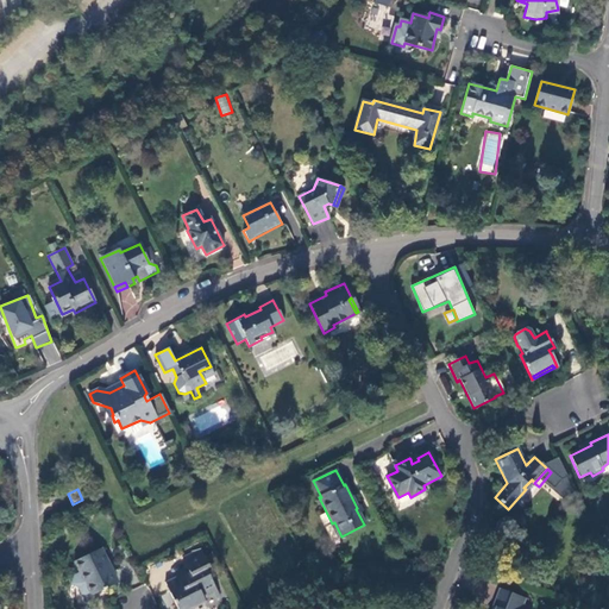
[(110,567),(100,548),(74,563),(79,573),(73,576),(70,585),(76,588),(80,595),(83,596),(89,594),(90,596),(114,584),(108,572),(106,573),(105,570),(110,567)]
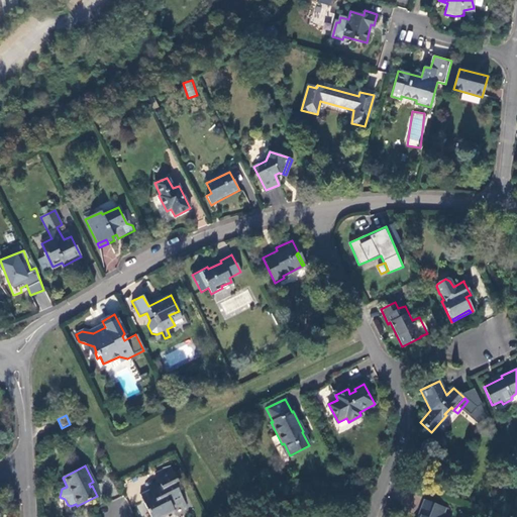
[(140,495),(149,516),(162,516),(174,511),(173,509),(185,503),(176,487),(179,485),(170,467),(153,474),(161,488),(151,492),(150,490),(140,495)]
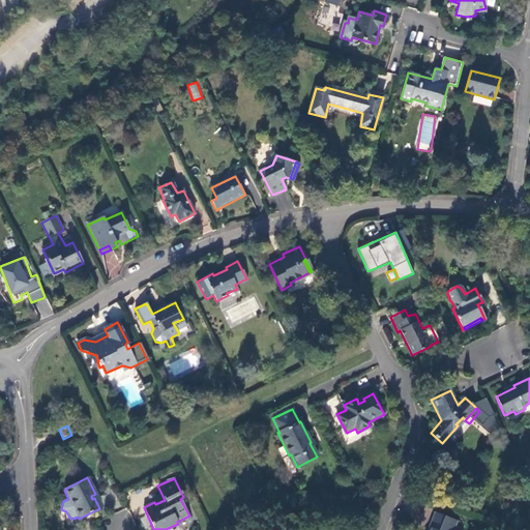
[(454,529),(453,529),(455,522),(434,513),(428,529),(430,529),(454,529)]
